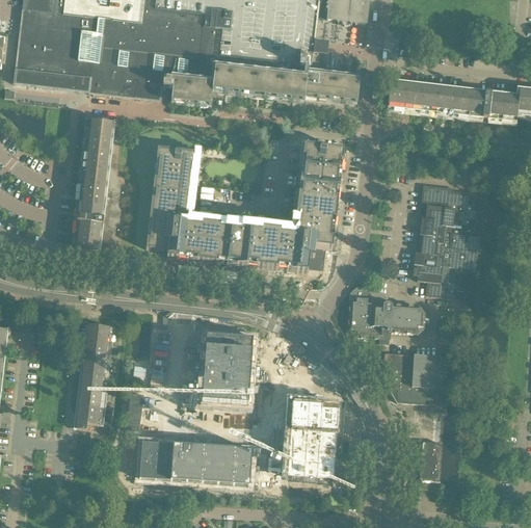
[(25,0),(24,7),(17,68),(16,82),(71,88),(73,86),(83,87),(89,88),(89,91),(105,94),(120,96),(135,97),(158,100),(160,85),(164,85),(165,75),(211,80),(211,81),(214,81),(216,67),(297,76),(300,53),(313,54),(314,50),(315,44),(315,37),(318,17),(319,0),(25,0)]
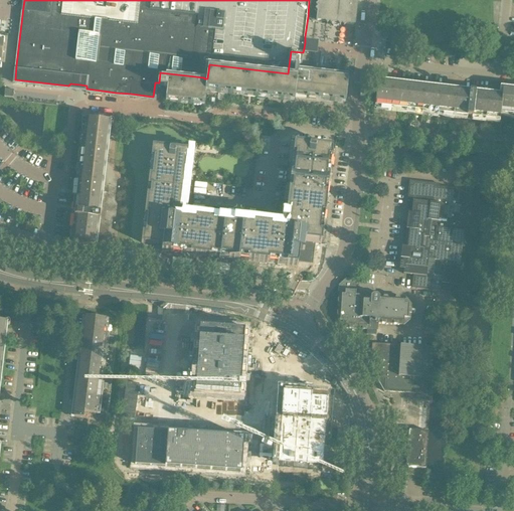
[(317,0),(316,1),(317,2),(316,5),(318,8),(317,17),(326,18),(328,20),(330,18),(332,21),(334,19),(338,19),(340,22),(343,20),(345,22),(347,20),(356,21),(358,0),(317,0)]
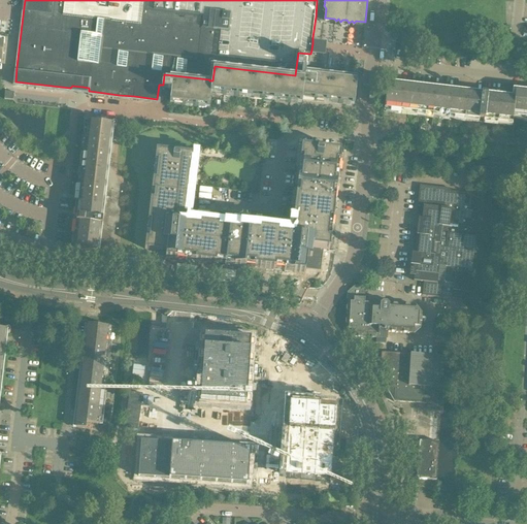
[(317,36),(314,36),(313,43),(311,50),(316,50),(326,51),(327,44),(327,37),(317,36)]
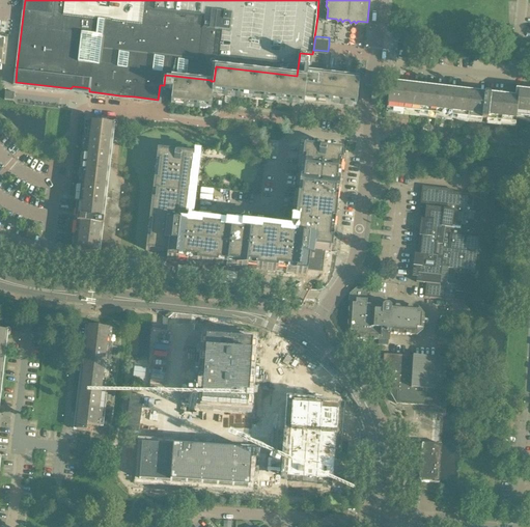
[(297,76),(216,66),(214,81),(211,81),(211,80),(165,75),(164,85),(172,86),(171,88),(173,88),(172,99),(212,104),(214,88),(305,99),(305,94),(357,100),(360,78),(323,74),(323,71),(309,68),(310,65),(311,65),(312,54),(300,53),(297,76)]
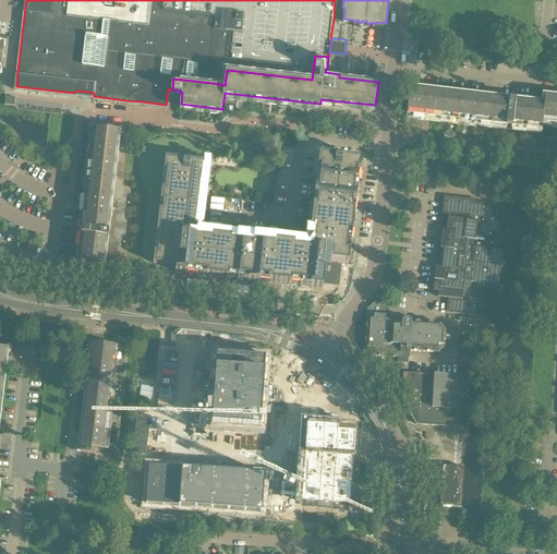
[(542,101),(516,98),(516,96),(413,84),(413,83),(412,82),(412,81),(411,81),(410,81),(409,82),(408,83),(408,84),(409,85),(410,86),(407,111),(542,127),(543,119),(556,121),(556,93),(543,92),(542,101)]
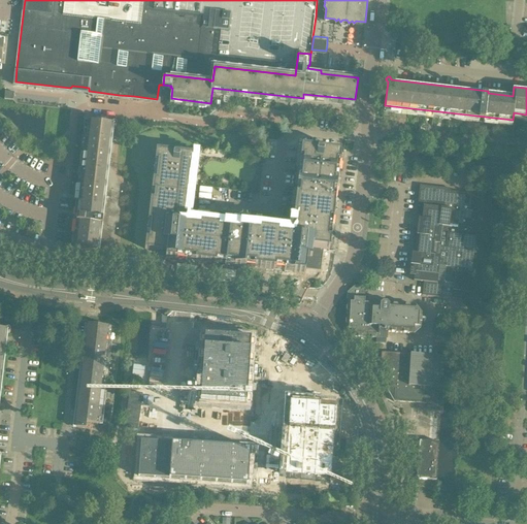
[(6,88),(5,96),(14,97),(15,89),(9,88),(6,88)]
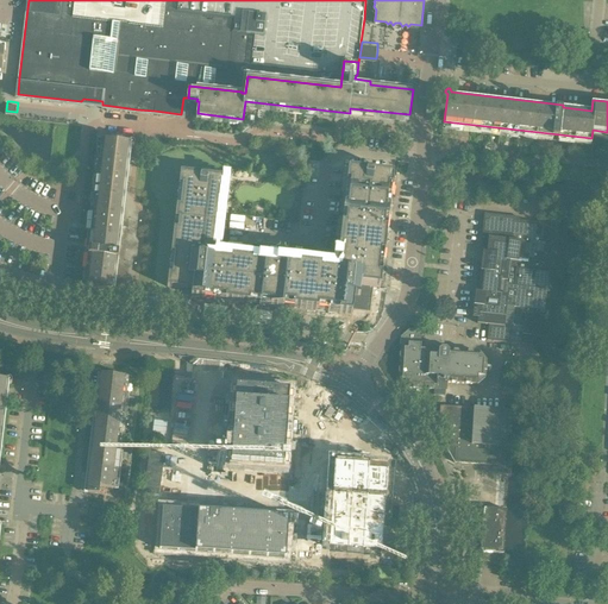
[(121,214),(130,140),(102,137),(86,284),(112,287),(117,256),(119,256),(124,214),(121,214)]
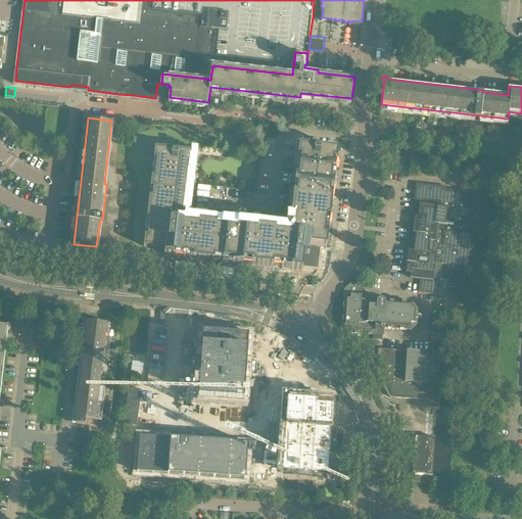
[(195,149),(155,144),(144,243),(165,245),(165,251),(303,268),(303,262),(315,263),(317,243),(327,244),(339,146),(299,141),(290,227),(268,224),(268,223),(275,223),(276,218),(270,210),(249,207),(248,222),(187,215),(195,149)]
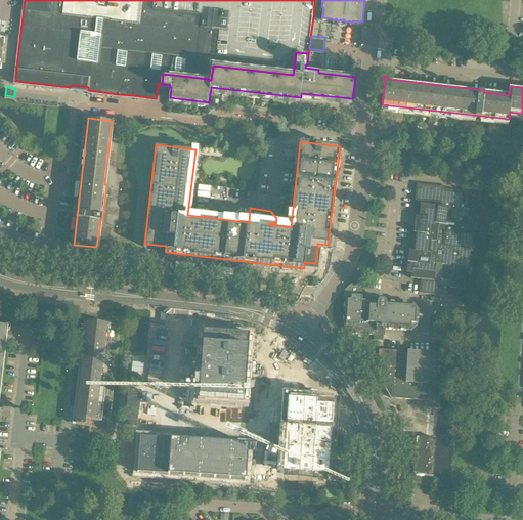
[(418,180),(416,201),(418,201),(412,248),(410,248),(407,269),(412,270),(411,272),(411,275),(422,276),(421,283),(421,286),(425,286),(425,290),(439,292),(440,292),(449,293),(461,295),(462,286),(465,287),(467,269),(470,269),(477,208),(479,187),(466,186),(466,188),(454,187),(447,186),(448,184),(443,183),(418,180)]
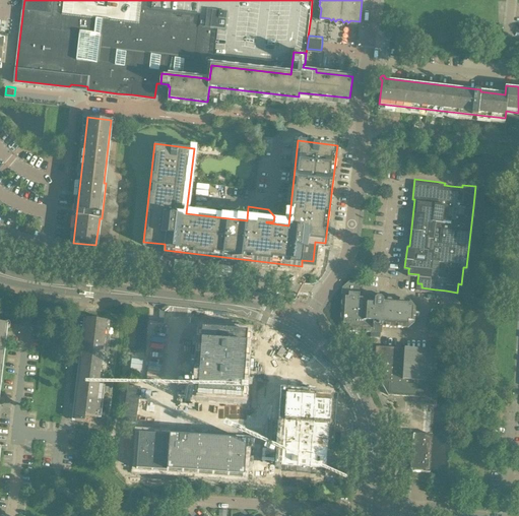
[(361,279),(350,278),(343,284),(341,321),(347,328),(382,330),(382,323),(408,325),(415,319),(416,305),(410,298),(384,297),(382,295),(378,294),(376,296),(360,295),(361,279)]
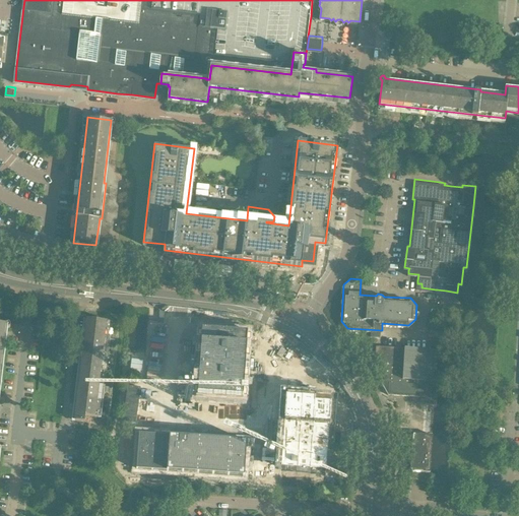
[(75,417),(85,418),(86,412),(99,414),(110,319),(87,316),(75,417)]
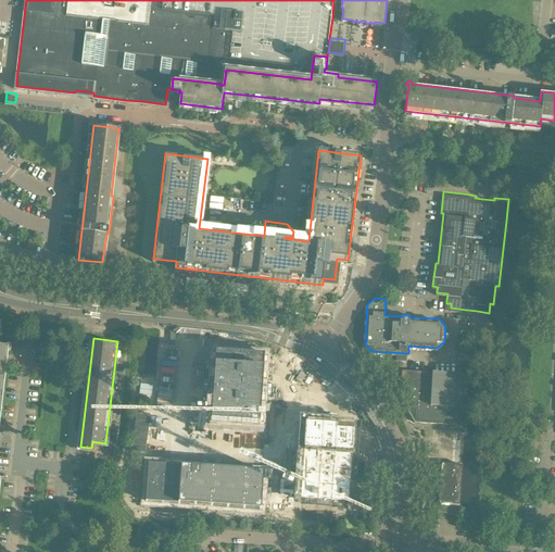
[(7,346),(7,345),(0,343),(0,490),(2,477),(0,476),(0,425),(9,348),(10,348),(11,348),(11,347),(12,347),(12,346),(12,345),(11,343),(10,343),(10,342),(9,343),(8,343),(8,345),(7,346)]
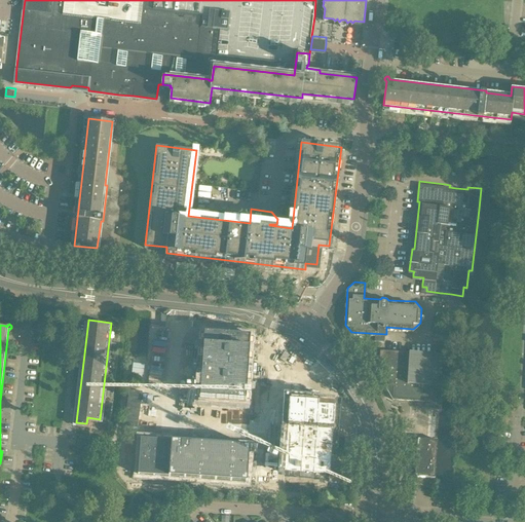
[(139,435),(137,471),(176,474),(247,479),(284,482),(285,471),(329,474),(334,405),(317,403),(317,399),(303,398),(289,397),(289,386),(247,383),(249,353),(251,333),(227,332),(203,330),(202,349),(201,357),(184,356),(181,402),(178,438),(159,436),(139,435)]
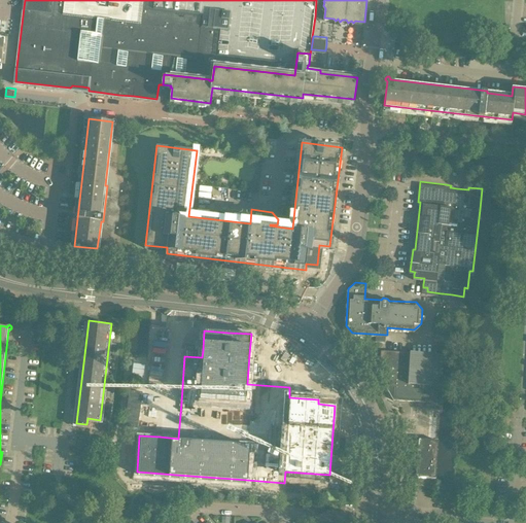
[(427,403),(432,403),(431,408),(441,408),(442,392),(434,391),(435,384),(440,384),(442,352),(382,348),(380,374),(382,374),(382,375),(388,387),(394,387),(393,397),(427,399),(427,403)]
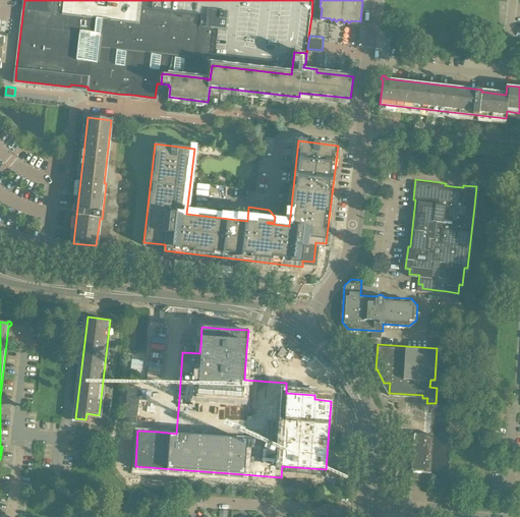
[(287,349),(282,345),(278,352),(283,355),(287,349)]
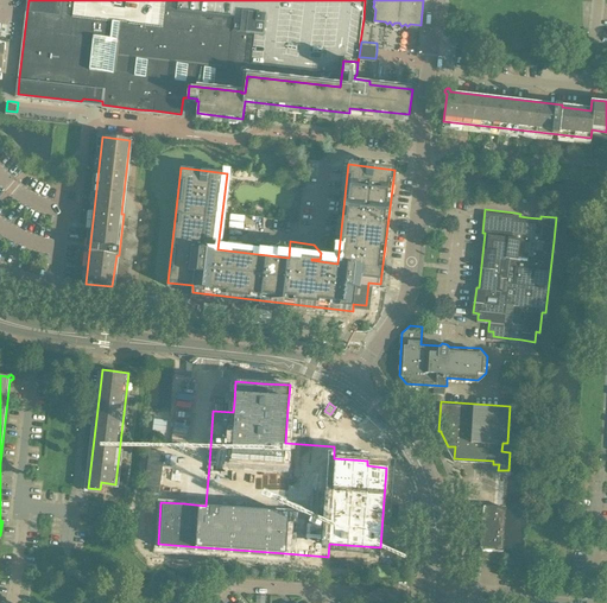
[(484,503),(482,526),(479,525),(479,537),(481,537),(481,547),(504,550),(506,506),(484,503)]
